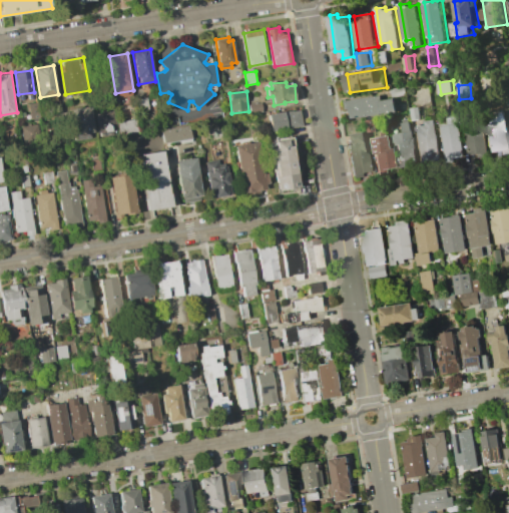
[(348,100),(384,94),(385,99),(397,97),(399,111),(354,118),(353,109),(349,109),(348,100)]
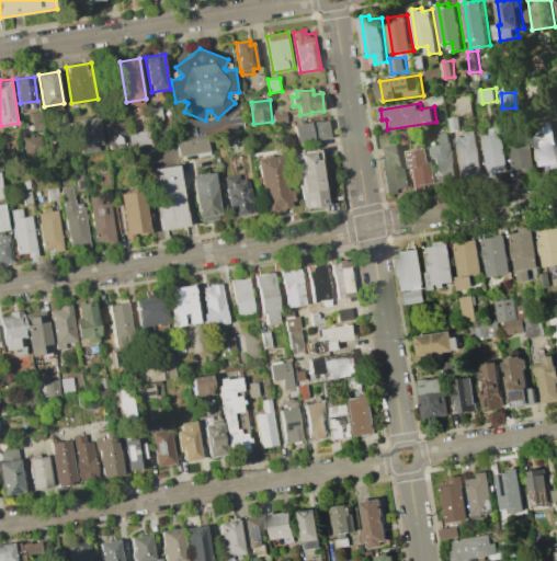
[(165,119),(151,121),(150,109),(162,106),(165,119)]
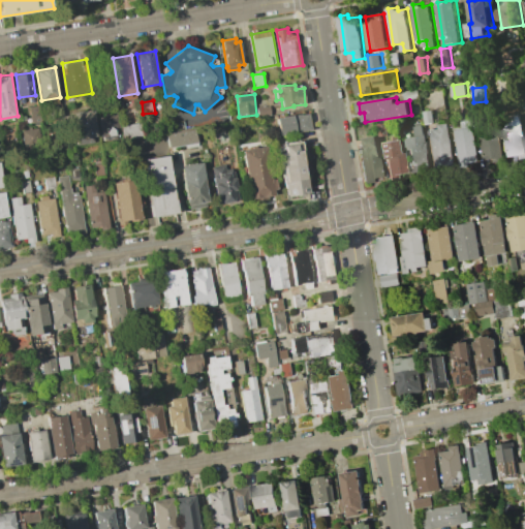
[(42,121),(33,122),(31,106),(39,105),(42,121)]
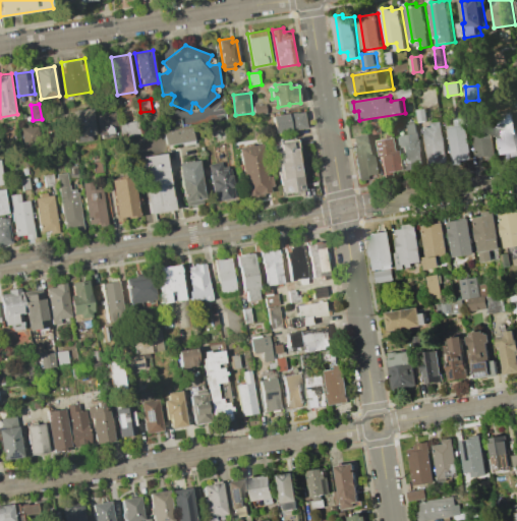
[(254,105),(268,104),(268,114),(254,115),(254,105)]
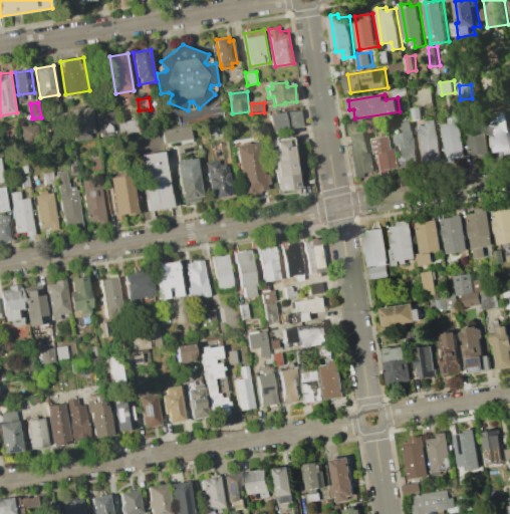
[(71,109),(92,106),(97,138),(76,141),(71,109)]
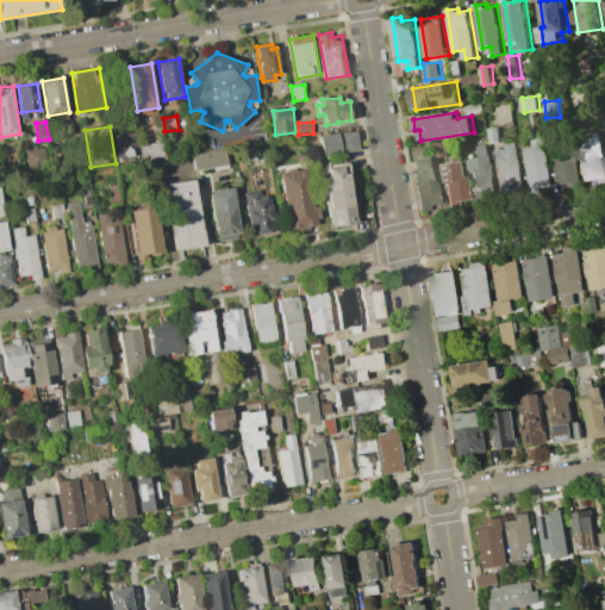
[(503,142),(493,143),(491,129),(500,126),(503,142)]
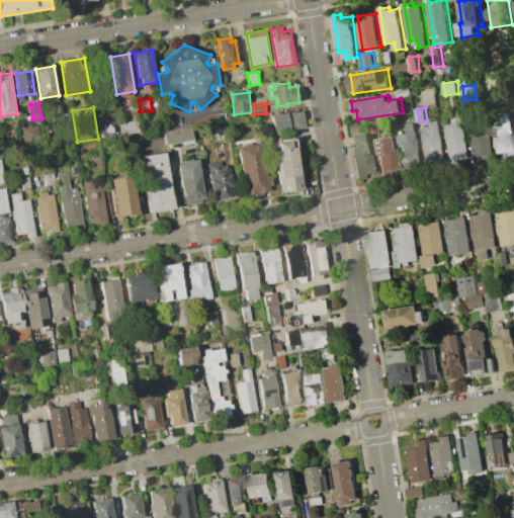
[(307,127),(274,133),(272,115),(304,110),(307,127)]
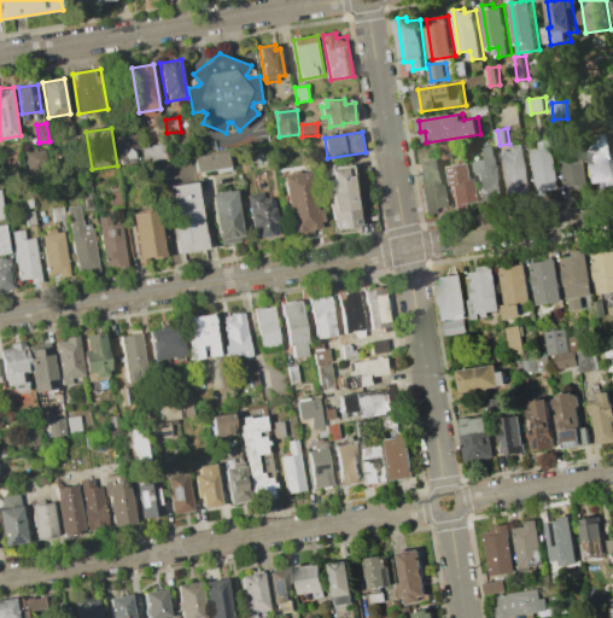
[(141,162),(122,164),(117,136),(136,134),(141,162)]
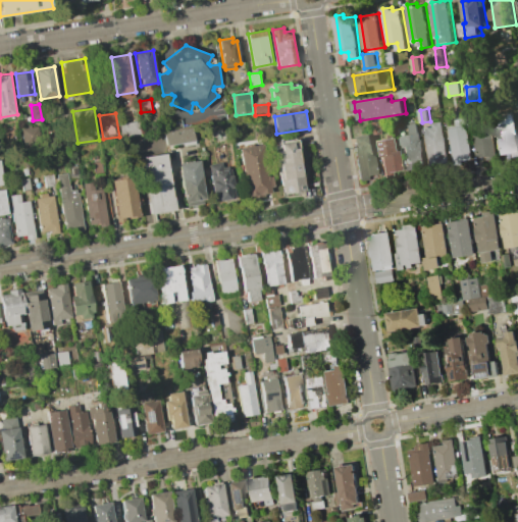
[(499,116),(517,114),(517,155),(505,157),(499,116)]
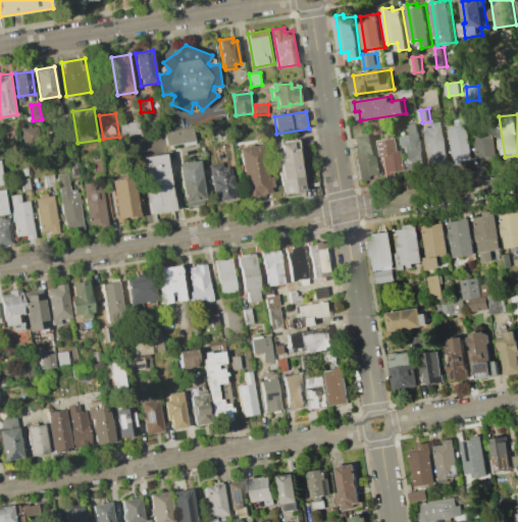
[(450,120),(468,118),(474,159),(456,161),(450,120)]
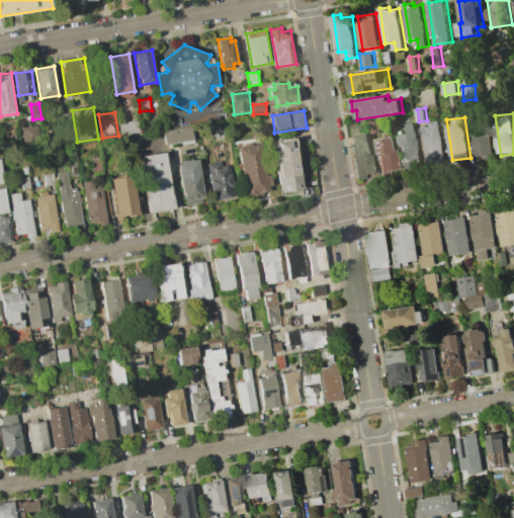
[(469,120),(490,118),(496,157),(476,160),(469,120)]
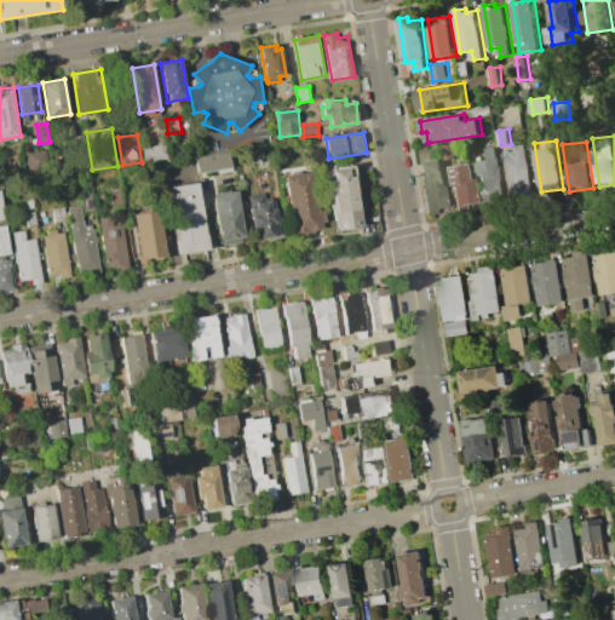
[(145,162),(143,148),(167,143),(170,159),(145,162)]
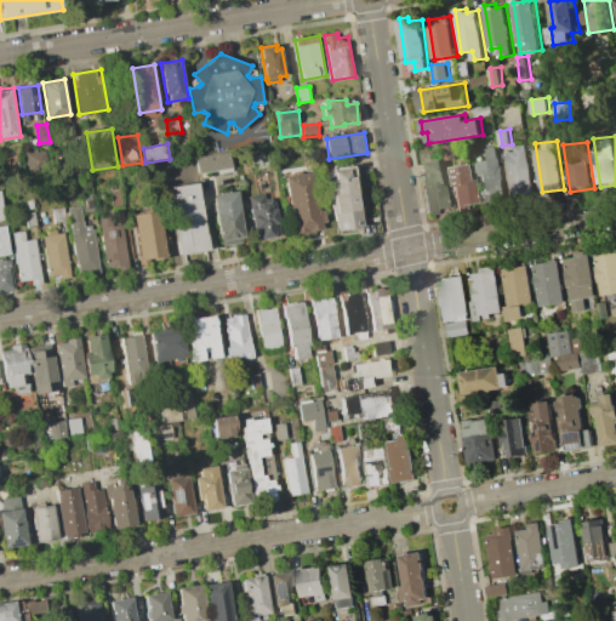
[(507,148),(529,144),(536,191),(514,194),(507,148)]
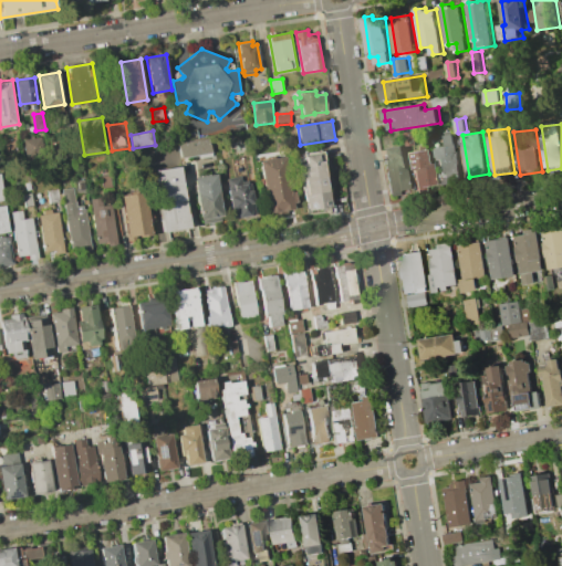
[(441,182),(436,147),(446,145),(445,135),(455,134),(462,179),(441,182)]
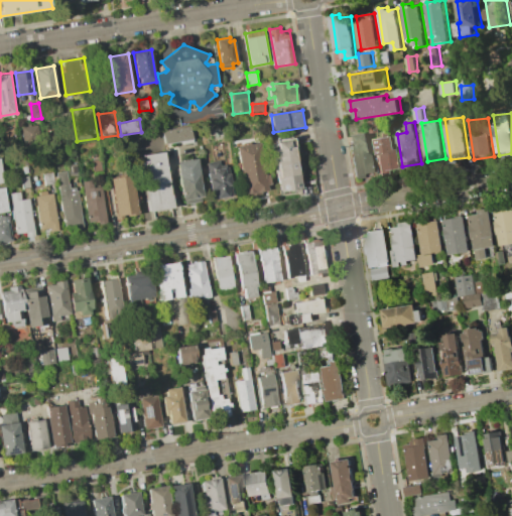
[(23,127),(39,125),(41,140),(25,143),(23,127)]
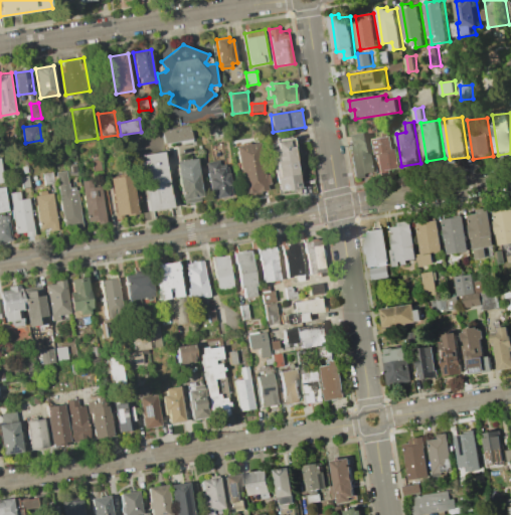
[(166,144),(163,130),(191,125),(194,139),(166,144)]
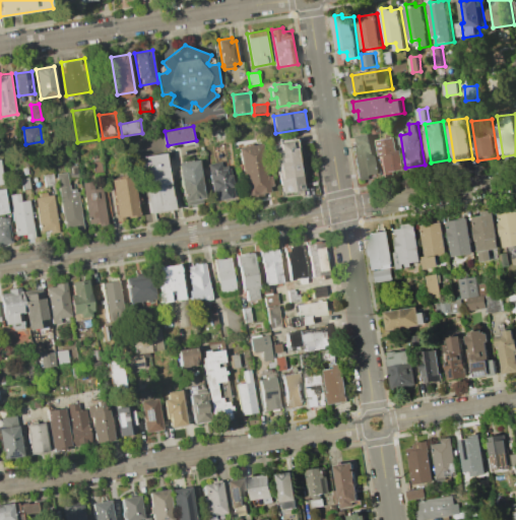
[(379,174),(369,175),(370,179),(361,180),(355,145),(361,144),(360,135),(372,133),(379,174)]
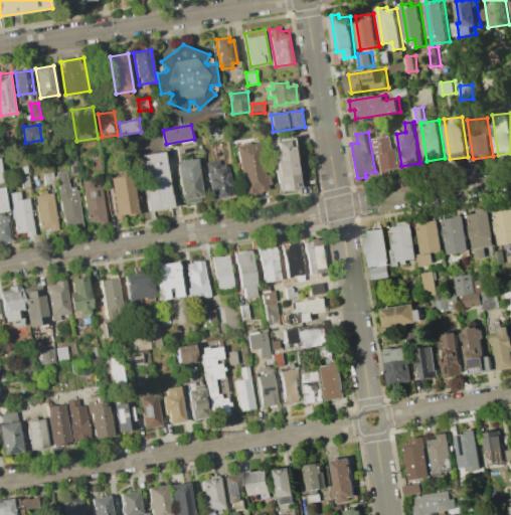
[(380,174),(374,139),(393,136),(398,168),(389,169),(389,173),(380,174)]
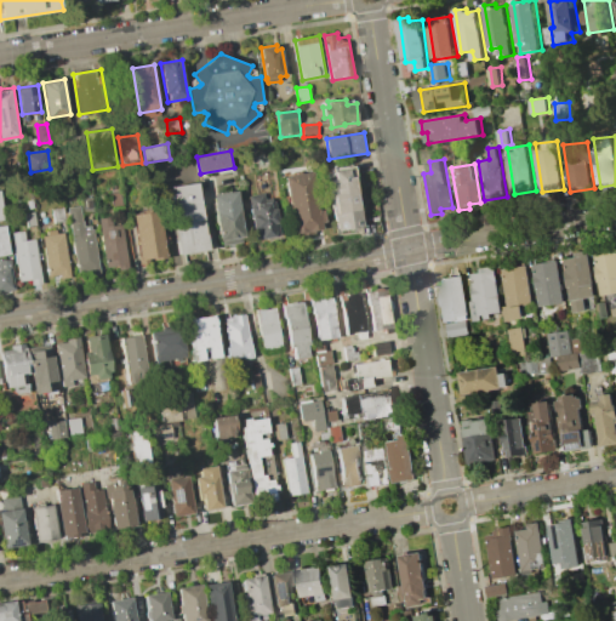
[(363,226),(336,229),(329,181),(335,180),(334,169),(353,165),(363,226)]
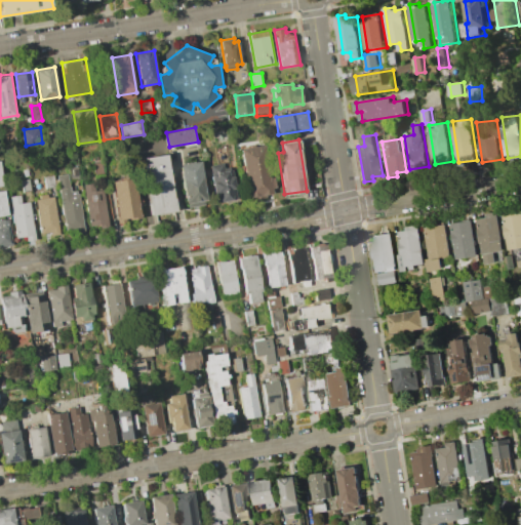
[(242,149),(269,144),(277,193),(250,197),(242,149)]
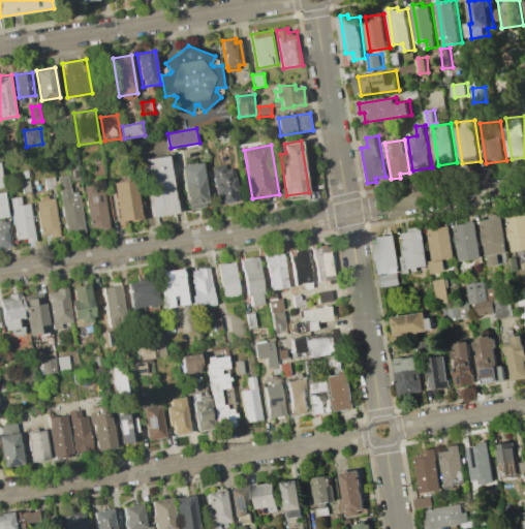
[(179,213),(152,218),(142,160),(168,155),(179,213)]
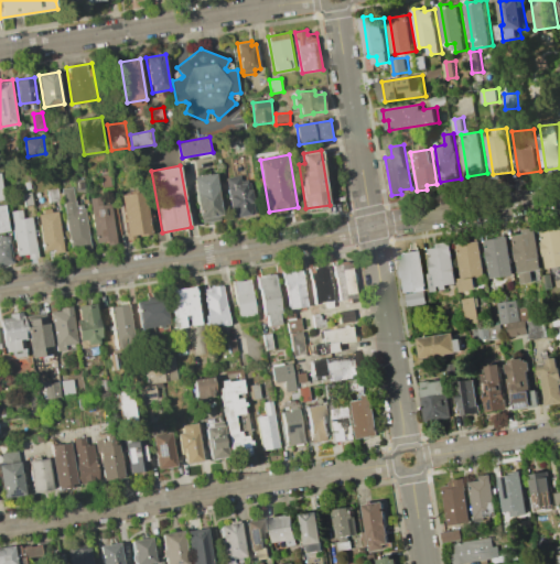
[(202,224),(194,177),(216,173),(224,220),(202,224)]
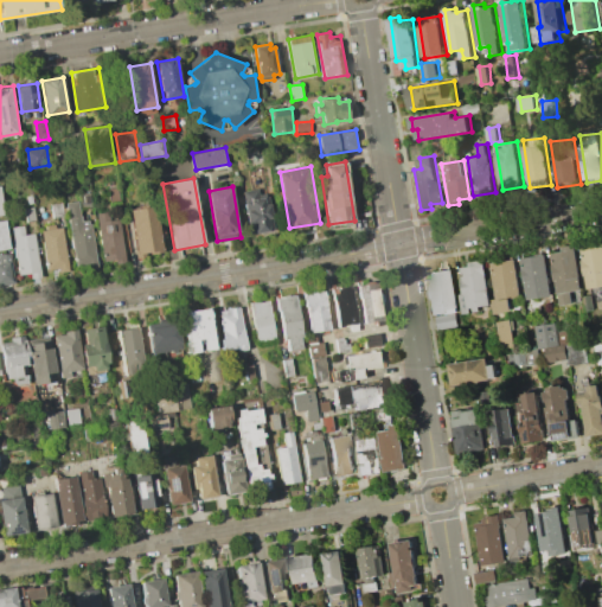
[(244,191),(268,187),(275,231),(250,235),(244,191)]
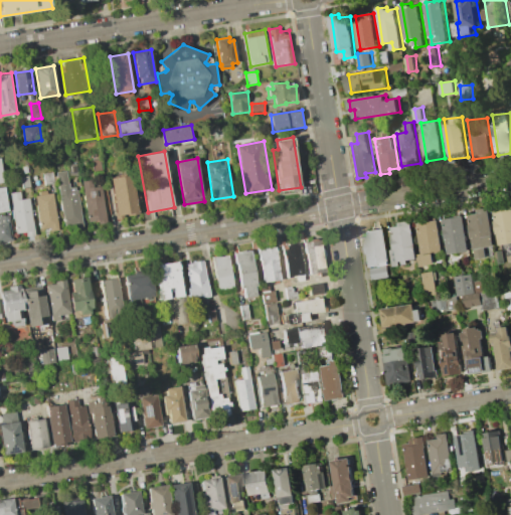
[(65,225),(57,172),(67,170),(69,187),(78,186),(83,227),(75,228),(74,223),(65,225)]
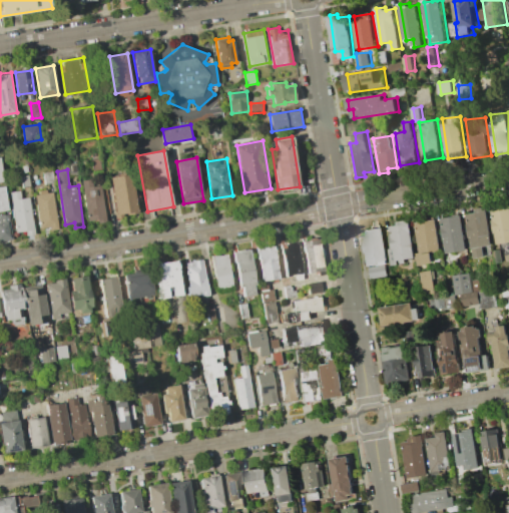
[(55,183),(47,184),(45,172),(54,171),(55,183)]
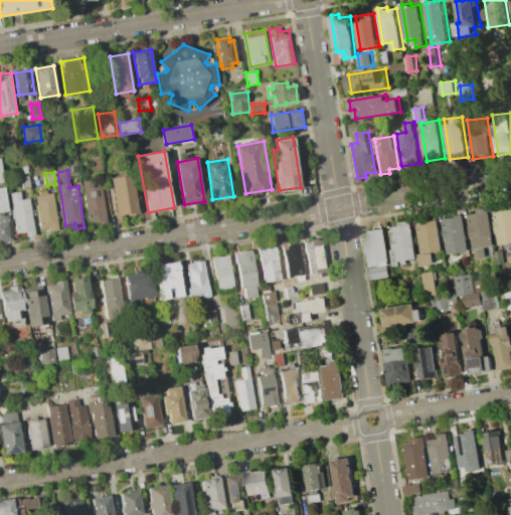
[(139,214),(117,217),(112,178),(133,175),(139,214)]
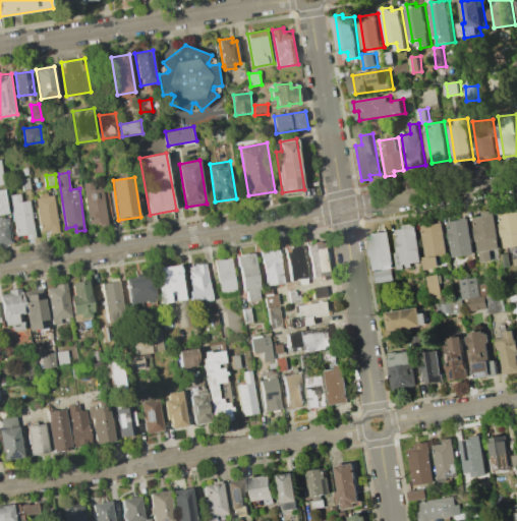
[(32,188),(24,189),(23,179),(30,178),(32,188)]
